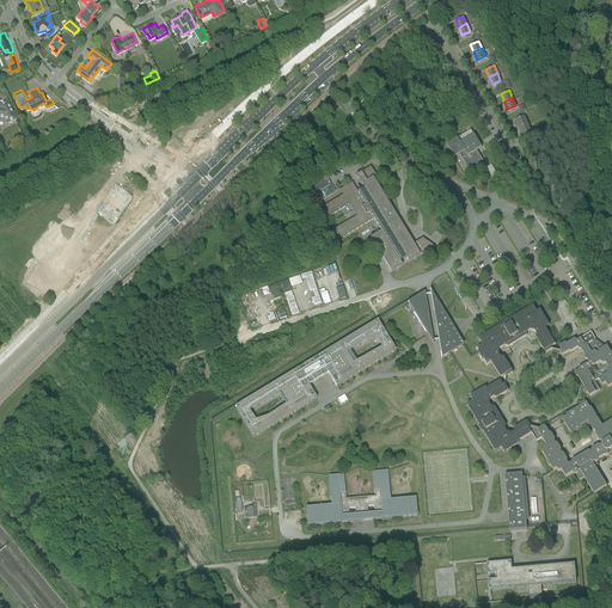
[(0,115),(5,116),(6,120),(7,121),(16,116),(10,103),(7,98),(1,100),(0,100),(0,115)]
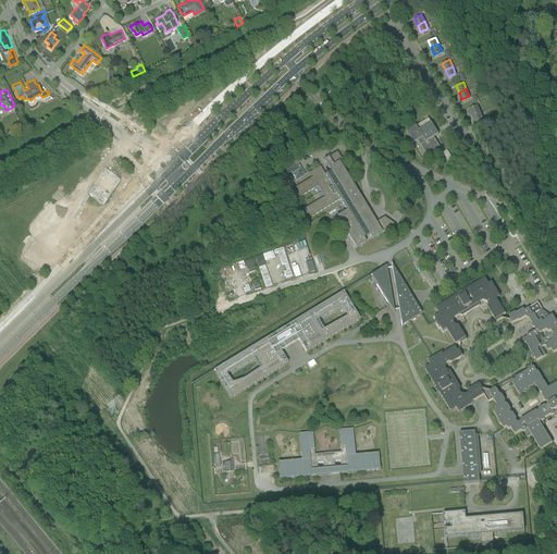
[(470,108),(472,114),(480,111),(478,105),(470,108)]
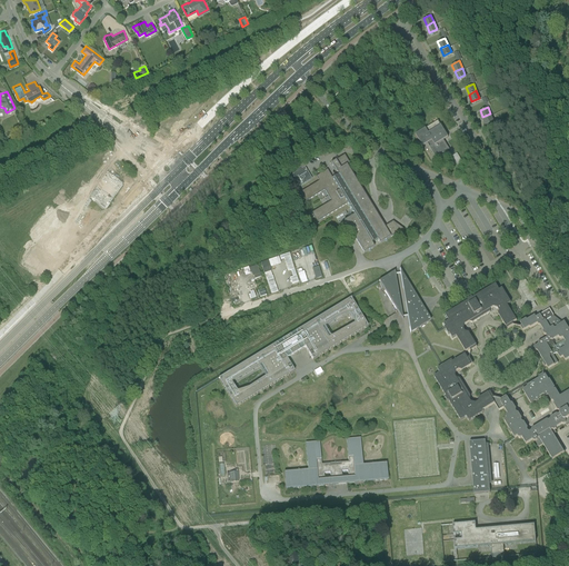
[(490,113),(482,117),(486,125),(493,121),(490,113)]
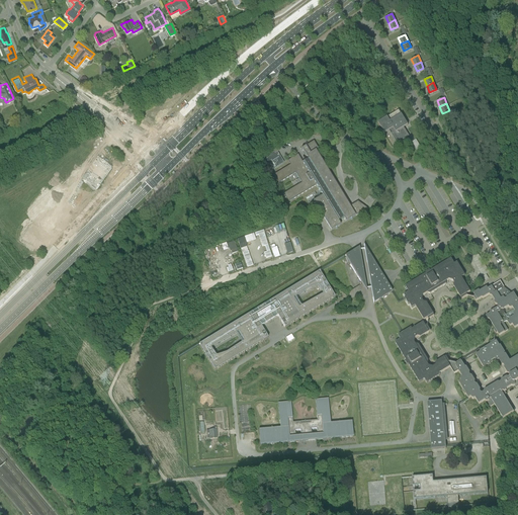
[(399,107),(377,119),(384,131),(391,127),(393,131),(391,132),(397,141),(409,134),(404,124),(408,122),(405,117),(399,107)]
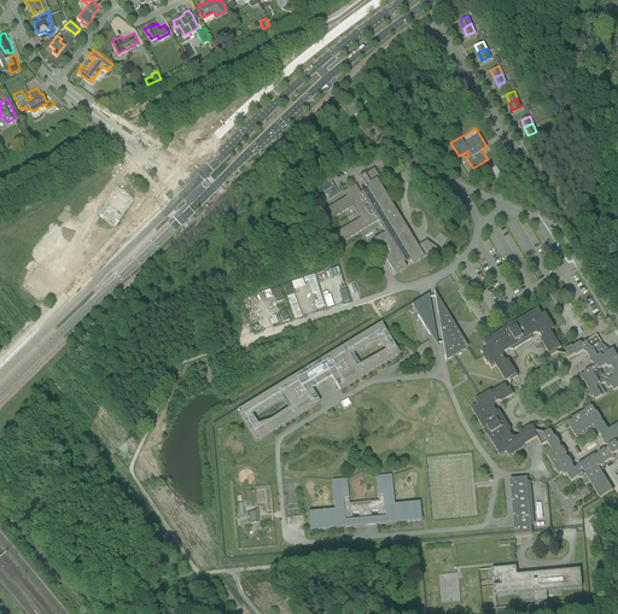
[(491,167),(496,174),(501,171),(496,163),(491,167)]
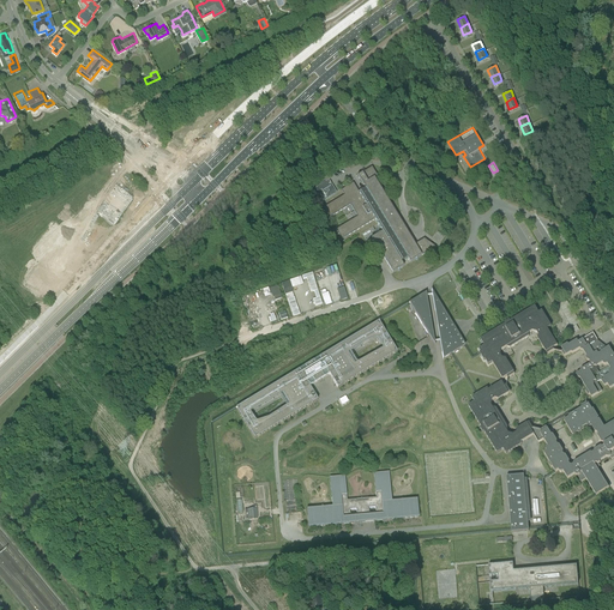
[(343,193),(321,206),(327,216),(349,203),(350,205),(356,215),(350,218),(335,228),(341,237),(350,231),(373,217),(381,229),(371,235),(384,255),(392,270),(393,269),(403,263),(401,259),(407,255),(409,260),(434,245),(423,236),(414,241),(397,212),(385,193),(380,182),(379,183),(375,174),(371,164),(356,174),(363,186),(357,191),(351,181),(350,182),(339,188),(343,193)]
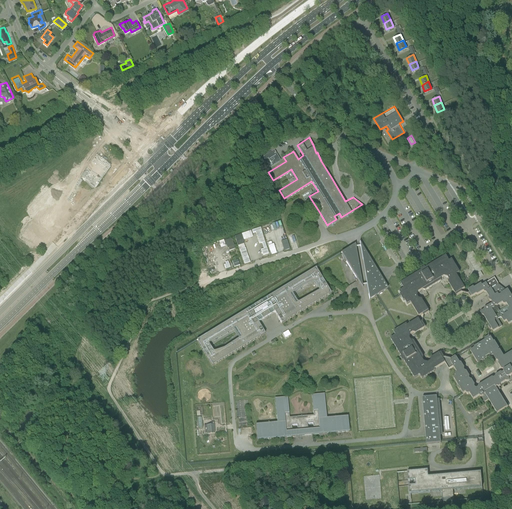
[(260,156),(266,167),(280,158),(274,147),(271,149),(270,147),(265,151),(266,152),(260,156)]
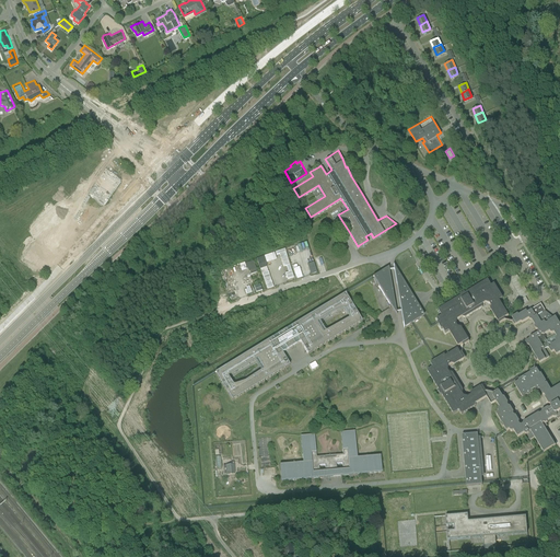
[(284,246),(276,250),(277,253),(280,252),(283,264),(287,263),(289,269),(286,270),(288,277),(293,275),(286,250),(284,246)]
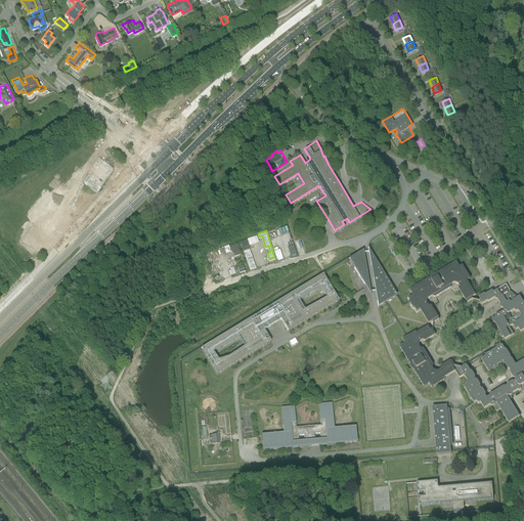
[(239,240),(242,245),(259,240),(257,233),(239,240)]
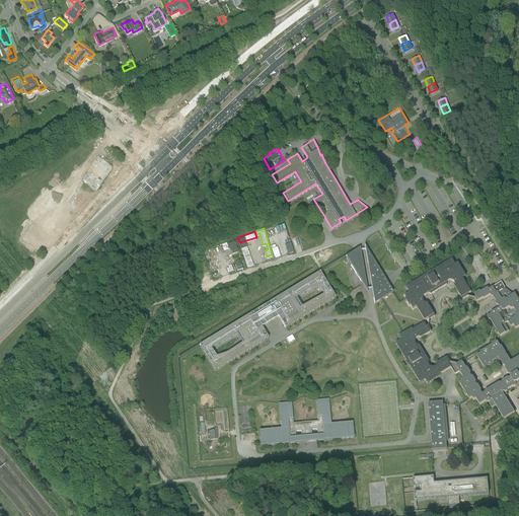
[(227,240),(230,251),(238,249),(234,238),(227,240)]
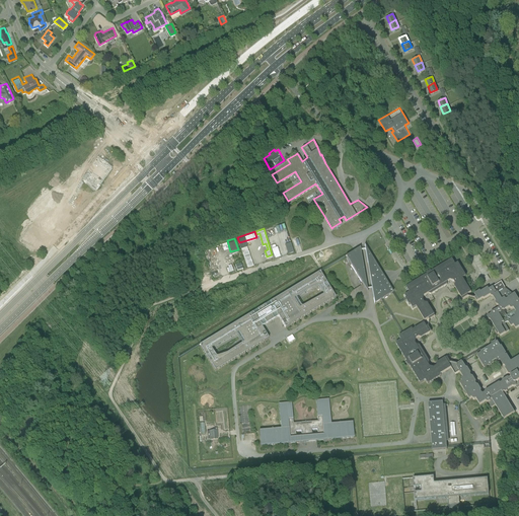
[(290,240),(284,241),(287,251),(293,249),(290,240)]
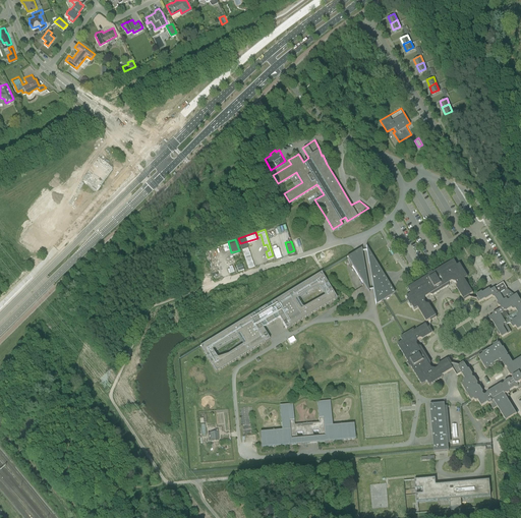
[(394,291),(364,244),(365,249),(372,288),(375,302),(383,298),(394,291)]
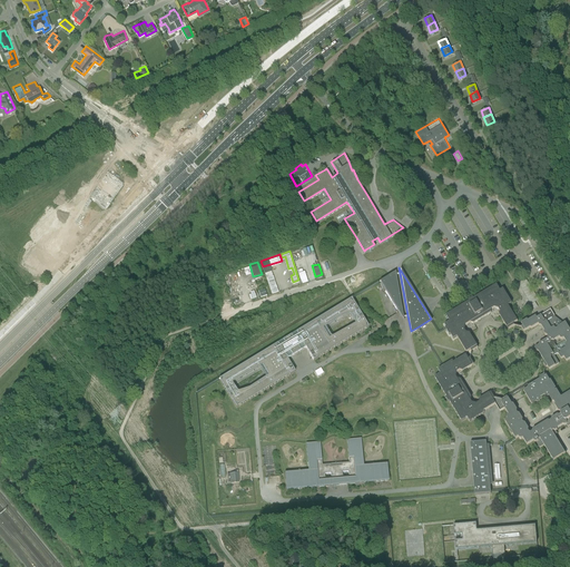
[(265,271),(272,291),(278,290),(271,269),(265,271)]
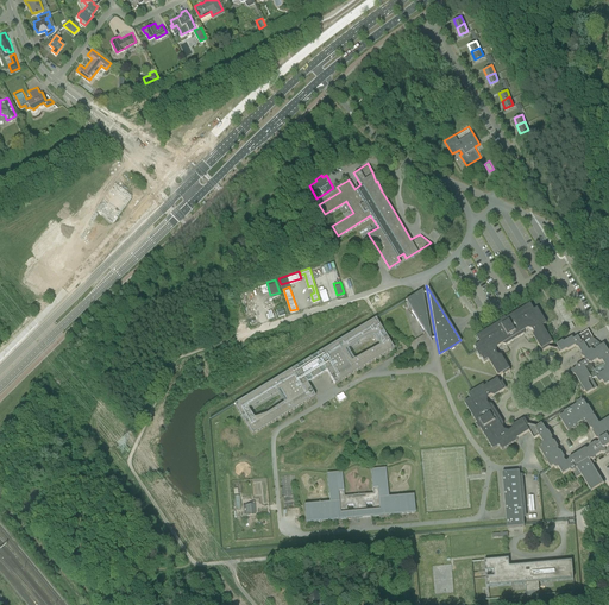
[(421,292),(421,288),(415,292),(405,298),(431,340),(429,338),(421,292)]
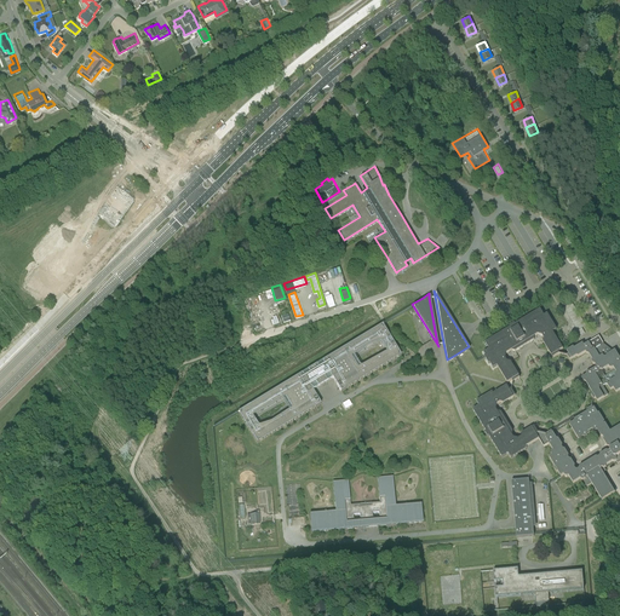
[(572,299),(563,304),(580,333),(585,330),(581,324),(585,322),(572,299)]
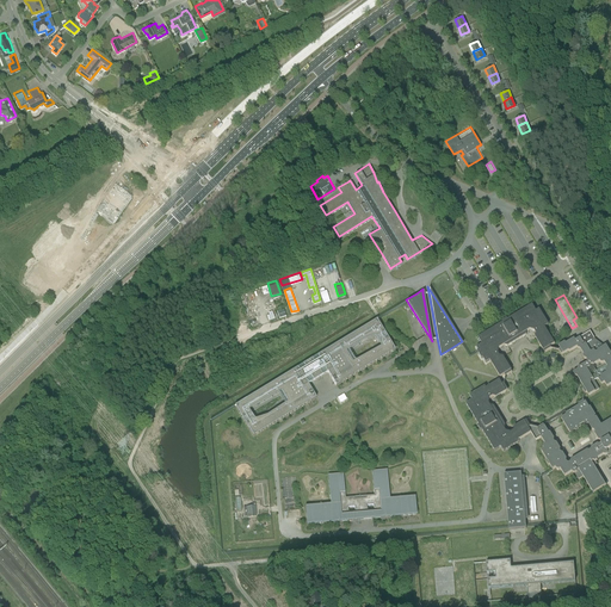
[(504,371),(505,373),(512,369),(511,367),(503,353),(503,354),(499,353),(498,350),(499,346),(504,342),(505,342),(507,344),(526,332),(526,329),(526,328),(530,327),(534,328),(536,330),(535,334),(543,347),(544,350),(551,345),(550,344),(555,341),(544,324),(548,322),(545,316),(539,307),(536,309),(532,302),(507,317),(506,316),(503,319),(503,320),(495,324),(477,335),(481,340),(475,344),(479,347),(477,348),(481,355),(482,354),(486,359),(489,358),(500,375),(504,371)]
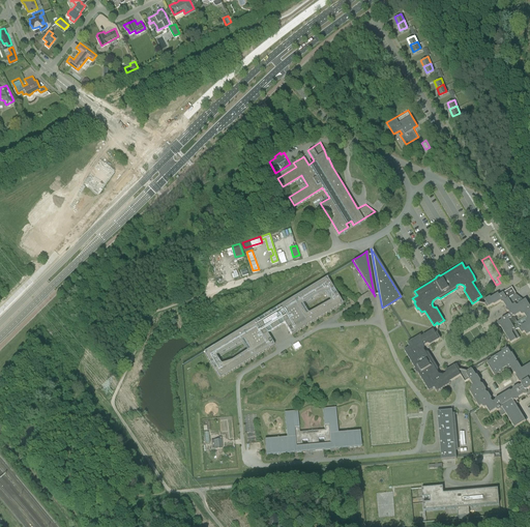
[(203,350),(219,376),(274,343),(267,331),(284,320),(291,332),(343,301),(326,274),(203,350)]
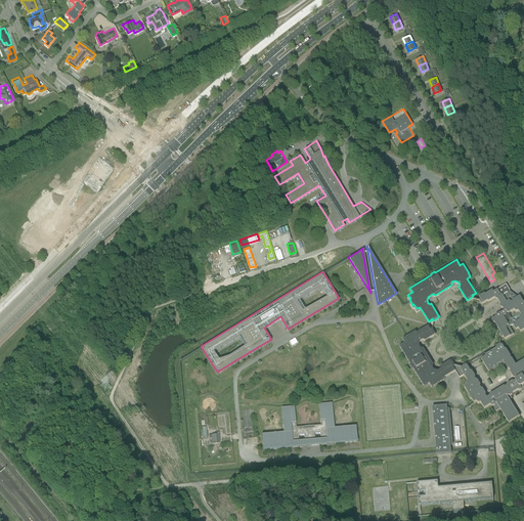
[(504,284),(497,287),(493,290),(492,288),(485,292),(484,291),(479,294),(480,297),(479,298),(481,302),(483,301),(487,298),(488,299),(494,295),(495,297),(496,297),(497,297),(498,299),(500,302),(499,304),(500,305),(503,305),(504,307),(504,308),(495,313),(495,315),(491,317),(493,320),(494,320),(500,329),(499,331),(501,335),(504,334),(505,337),(514,332),(510,323),(512,322),(513,322),(516,328),(518,326),(520,330),(523,327),(523,301),(520,294),(518,295),(517,295),(516,296),(515,295),(516,294),(515,294),(513,292),(513,293),(512,292),(511,293),(510,292),(509,289),(510,288),(509,287),(506,281),(504,284)]
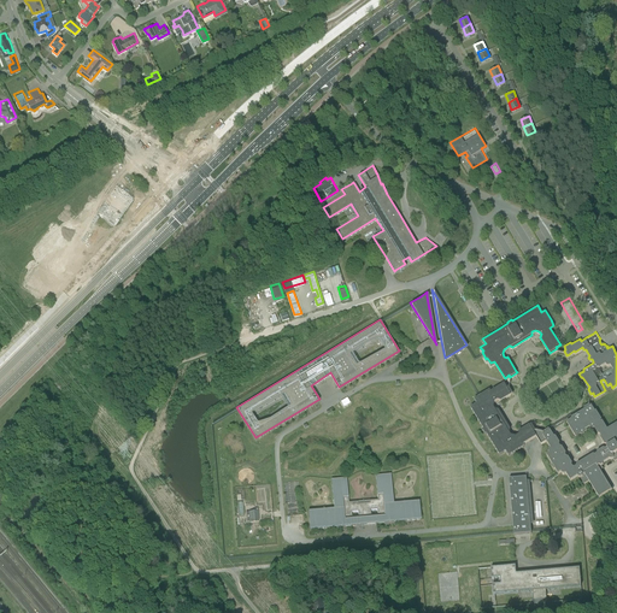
[(534,429),(535,428),(532,422),(529,423),(529,422),(518,429),(519,429),(518,431),(516,434),(511,432),(509,430),(510,429),(510,426),(499,407),(495,406),(495,407),(493,404),(494,399),(498,398),(500,398),(500,399),(511,393),(511,392),(512,390),(509,384),(506,385),(504,381),(491,389),(489,387),(477,394),(474,396),(476,401),(470,405),(483,426),(482,428),(485,431),(486,431),(491,438),(499,453),(506,448),(509,453),(524,443),(523,442),(536,434),(534,429)]
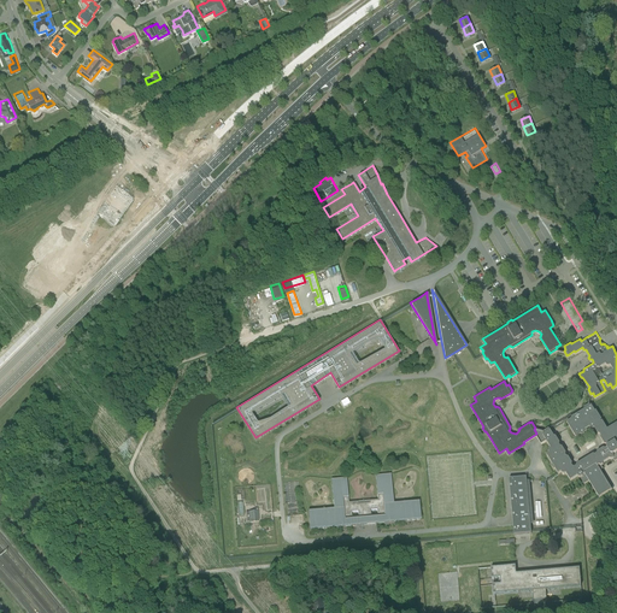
[(571,417),(566,419),(576,435),(580,431),(582,432),(585,431),(585,429),(591,425),(593,426),(594,425),(598,431),(600,431),(600,432),(600,435),(604,441),(606,442),(607,443),(606,446),(605,446),(603,446),(597,449),(597,452),(594,452),(593,452),(587,455),(586,458),(585,459),(582,458),(576,461),(576,464),(574,465),(573,465),(571,463),(573,461),(568,454),(566,454),(565,453),(565,451),(562,444),(560,444),(559,442),(559,441),(556,434),(553,434),(550,428),(548,426),(542,430),(544,431),(542,432),(547,440),(551,446),(548,447),(548,448),(550,451),(546,452),(552,463),(551,463),(553,466),(554,466),(558,471),(560,470),(562,471),(564,471),(565,471),(570,478),(577,473),(579,475),(581,476),(583,481),(588,478),(599,495),(612,487),(600,467),(603,465),(601,463),(603,461),(604,460),(609,457),(611,457),(612,455),(615,458),(616,457),(616,419),(607,426),(601,418),(601,419),(600,417),(601,417),(595,408),(594,408),(591,402),(589,404),(589,401),(583,405),(583,407),(585,408),(581,411),(581,408),(571,414),(571,416),(571,417)]
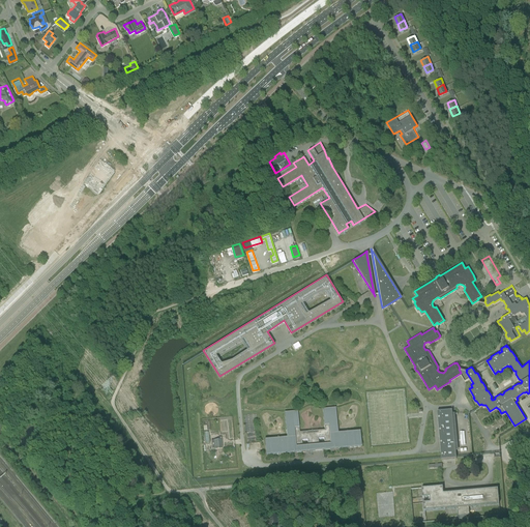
[(362,444),(360,429),(344,431),(344,433),(339,433),(336,406),(323,407),(325,429),(300,431),(298,409),(285,411),(288,438),(283,439),(283,437),(266,438),(267,455),(362,444)]
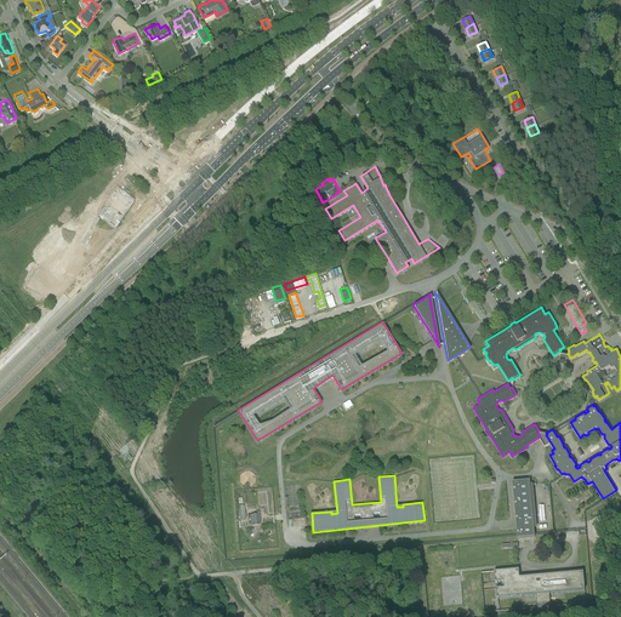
[(529,478),(512,479),(517,535),(534,533),(530,479),(529,478)]
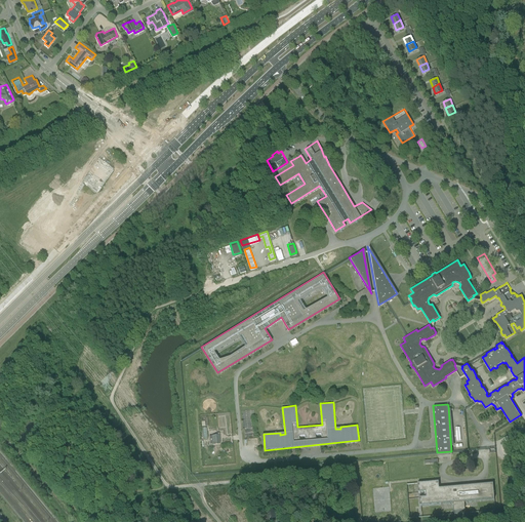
[(438,479),(417,481),(418,490),(426,489),(426,495),(418,495),(419,504),(454,500),(455,508),(456,508),(467,507),(467,499),(494,497),(493,481),(439,486),(438,479)]
